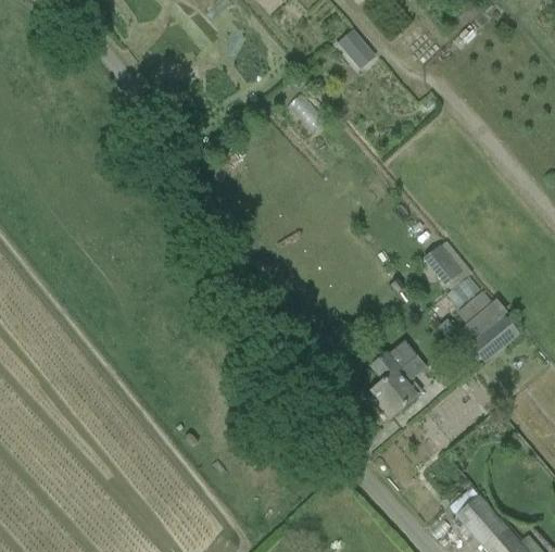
[(349,54),(365,41),(353,28),(338,41),(349,54)]
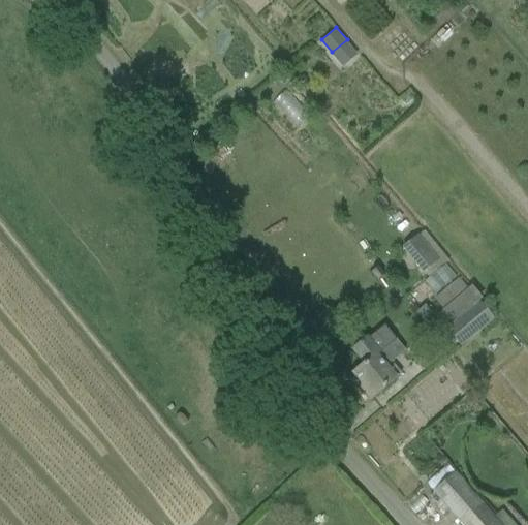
[(417,232),(401,245),(422,271),(438,258),(417,232)]
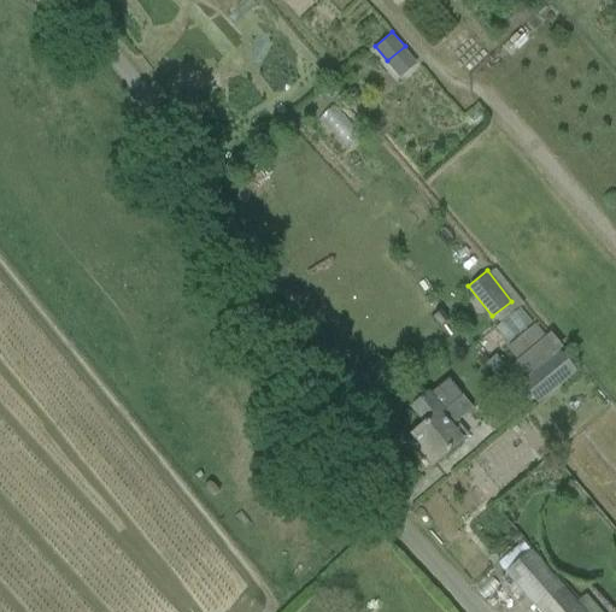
[(498,323),(508,337),(533,319),(522,305),(498,323)]
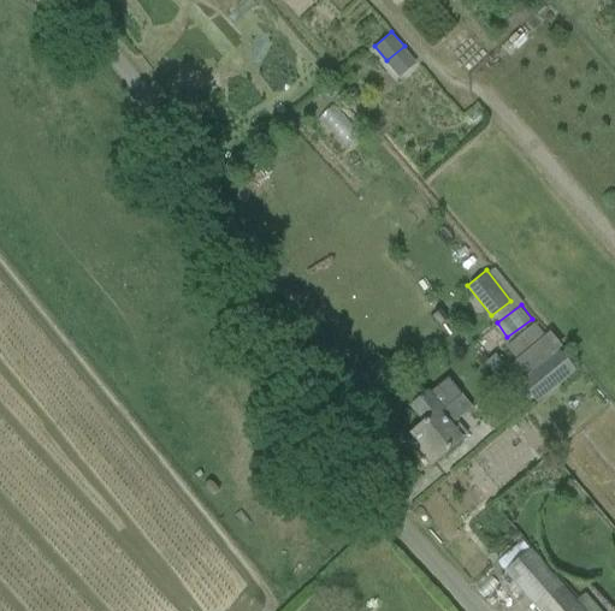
[(559,348),(519,380),(536,401),(575,369),(559,348)]
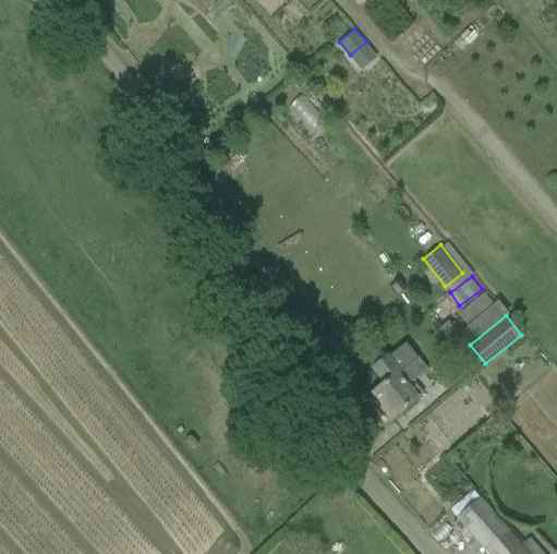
[(316,357),(333,345),(326,337),(310,349),(316,357)]
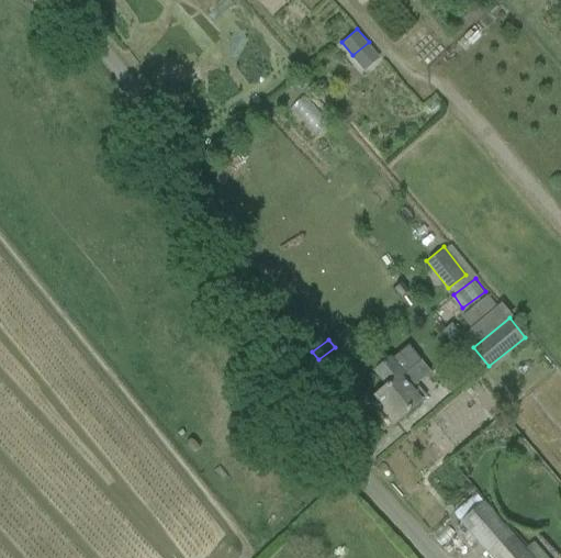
[(382,408),(394,422),(423,399),(412,386),(430,370),(408,344),(391,357),(390,356),(374,368),(388,383),(374,393),(385,405),(382,408)]
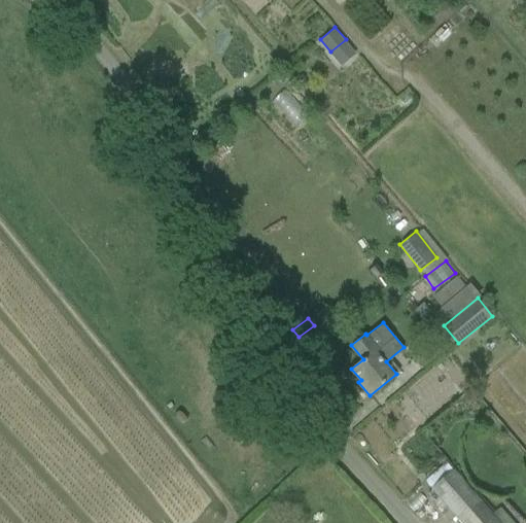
[(502,522),(494,512),(455,466),(431,487),(462,522),(502,522)]
